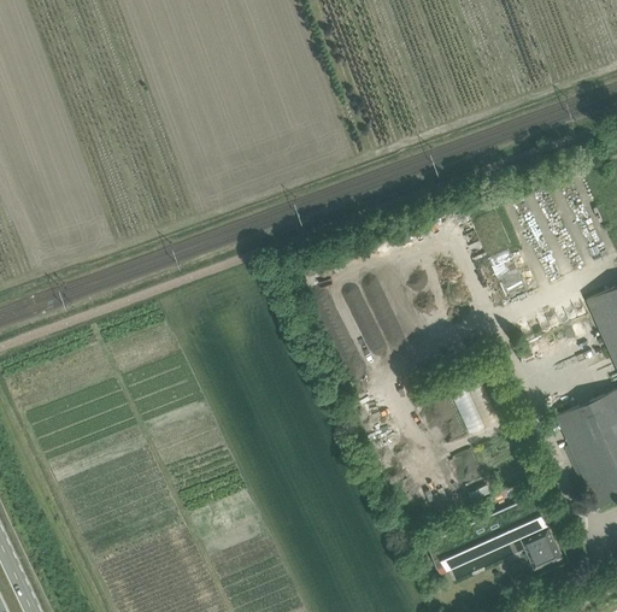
[(505,298),(526,289),(510,251),(488,259),(505,298)]
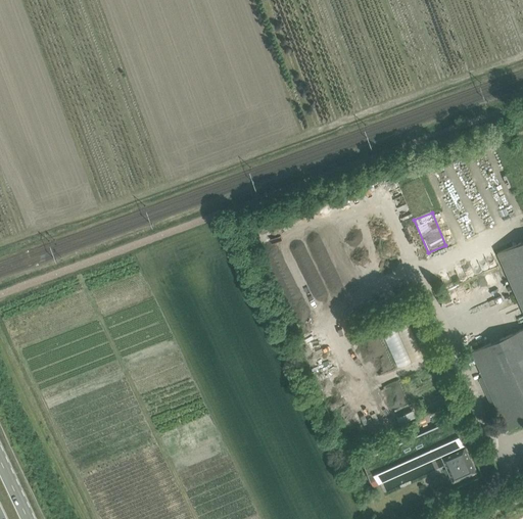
[(284,250),(292,252),(294,240),(286,239),(284,250)]
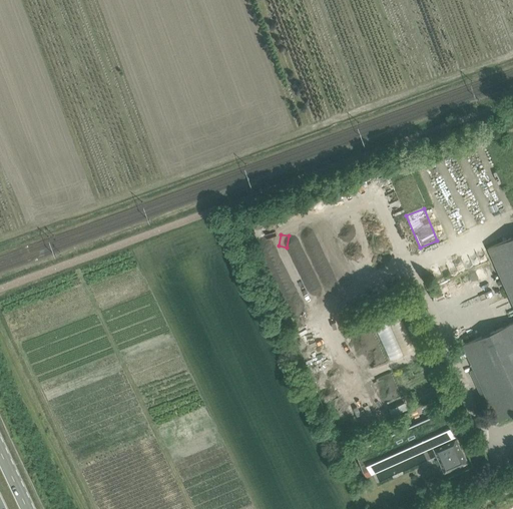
[(512,306),(512,326),(464,348),(497,423),(512,416),(512,239),(489,251),(512,306)]
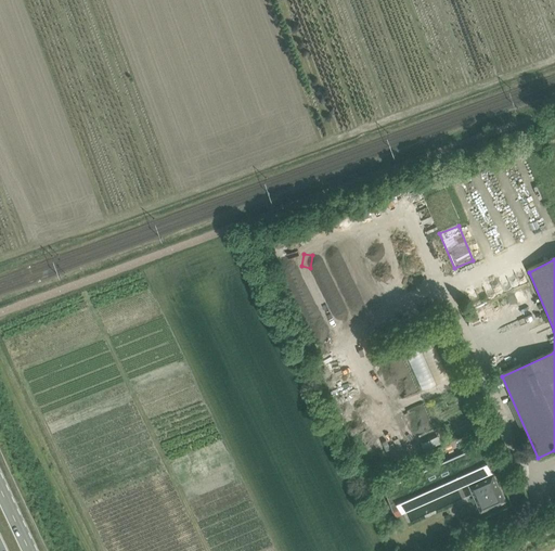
[(442,369),(433,340),(404,348),(416,388),(443,380),(442,376),(441,376),(439,370),(442,369)]
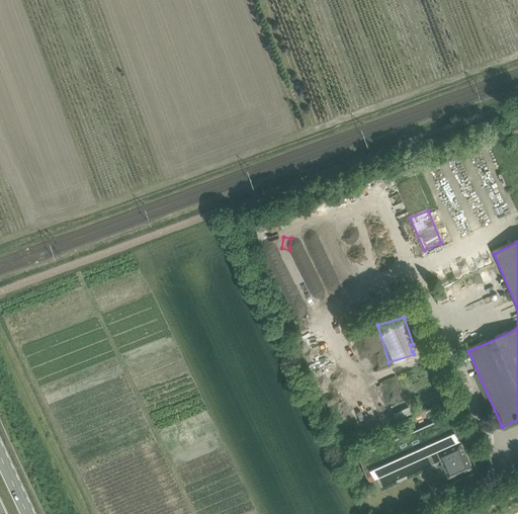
[(378,388),(394,418),(410,410),(395,379),(378,388)]
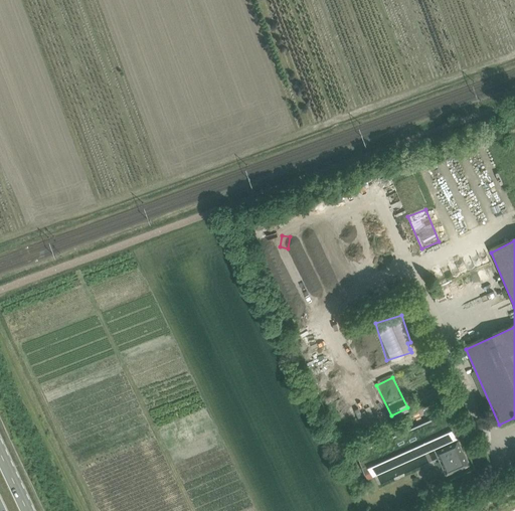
[(459,429),(452,413),(428,423),(430,427),(419,432),(417,429),(356,456),(363,472),(369,469),(373,478),(437,450),(438,452),(436,453),(447,478),(460,472),(460,473),(470,469),(465,458),(464,459),(462,455),(463,455),(458,444),(455,445),(454,442),(457,441),(453,432),(459,429)]
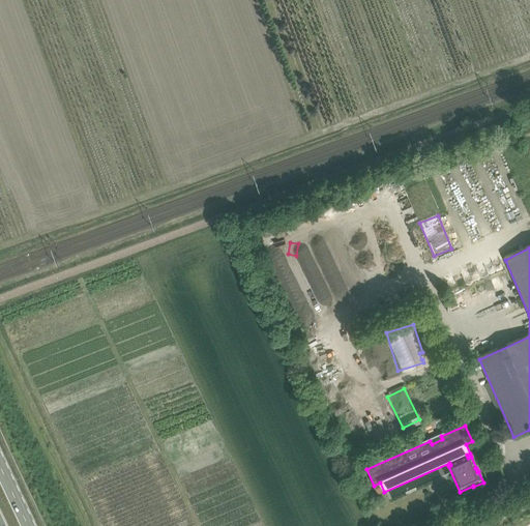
All buildings are outlined.
